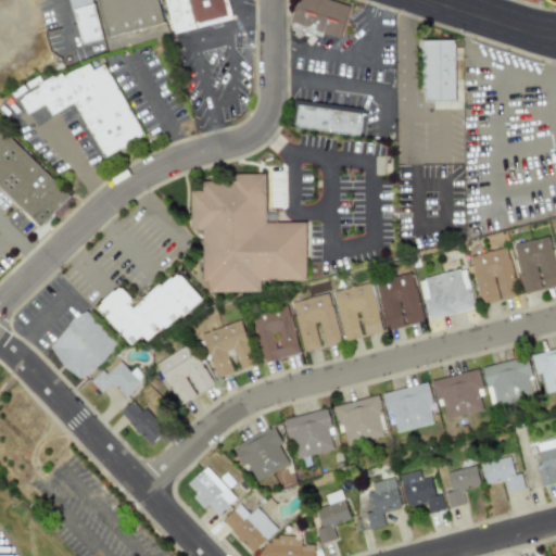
[(68,0),(78,45),(100,39),(91,0),(68,0)]
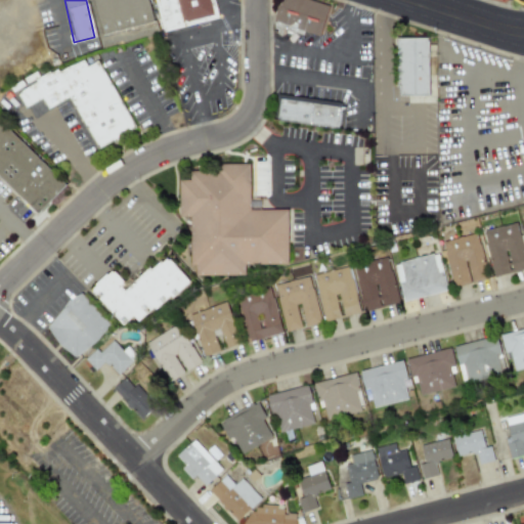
[(92,0),(101,36),(154,23),(147,0),(92,0)]
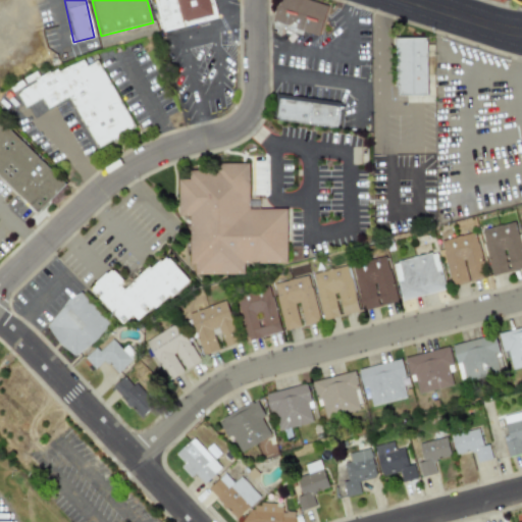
[(212,0),(154,0),(161,32),(216,19),(212,0)]
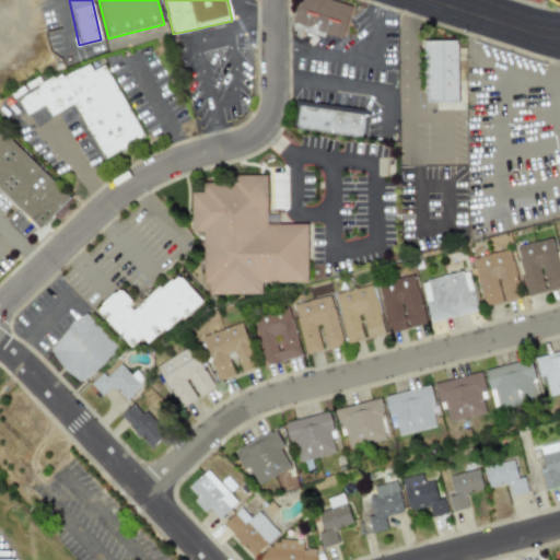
[(343,36),(351,2),(338,0),(296,0),(292,25),(343,36)]
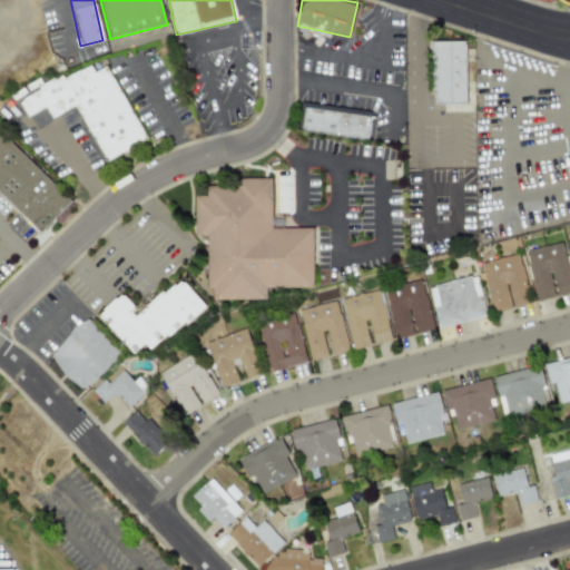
[(465,41),(431,41),(432,104),(465,104),(465,41)]
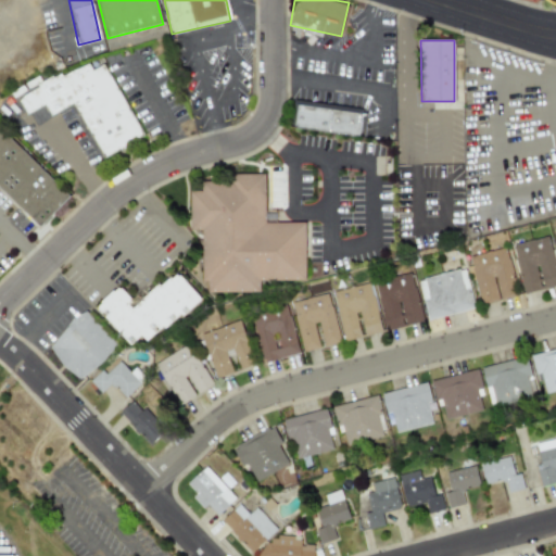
[(73,103),(101,158),(141,137),(103,63),(91,70),(86,61),(16,97),(25,114),(43,105),(49,115),(73,103)]
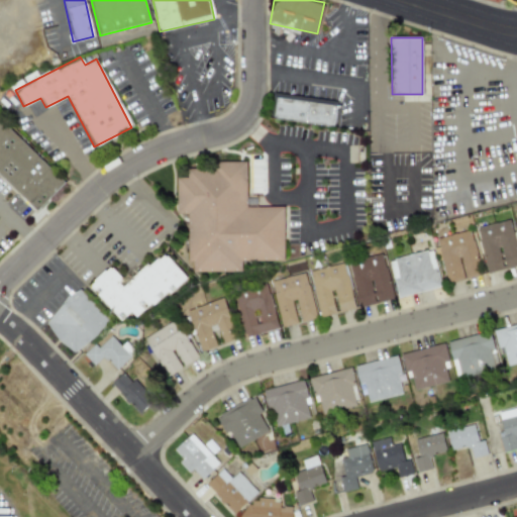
[(336,102),(276,93),(272,118),(332,127),(336,102)]
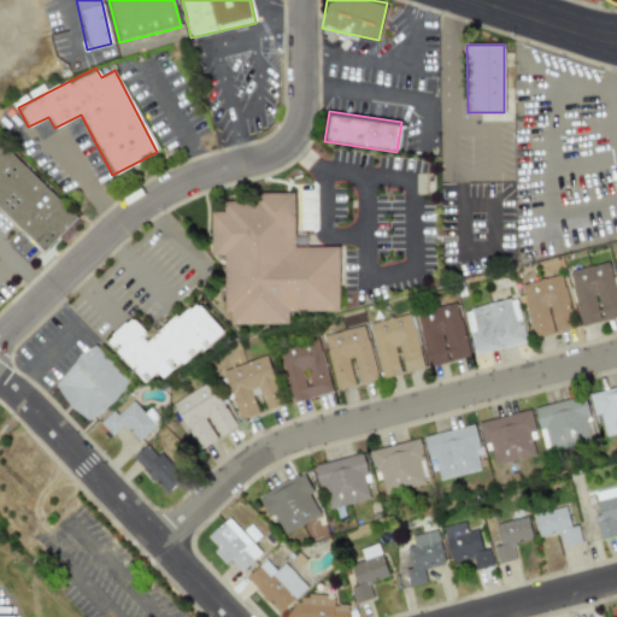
[(0,212),(41,253),(76,217),(0,142),(0,212)]
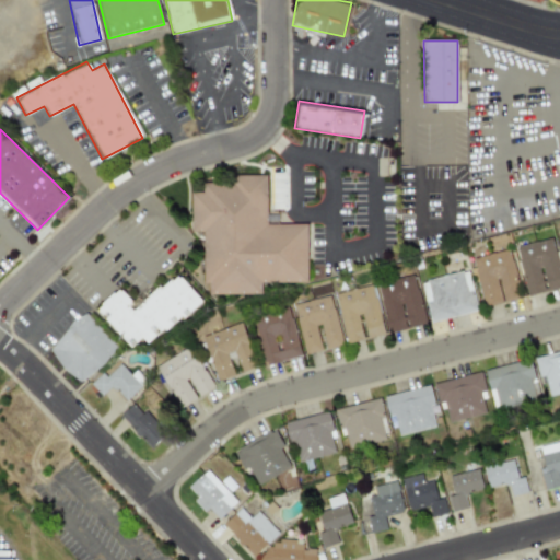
[(306,282),(306,224),(266,224),(266,175),(231,175),(231,182),(202,182),(202,191),(190,191),(190,231),(202,231),(202,283),(208,283),(208,294),(261,294),(261,282),(306,282)]
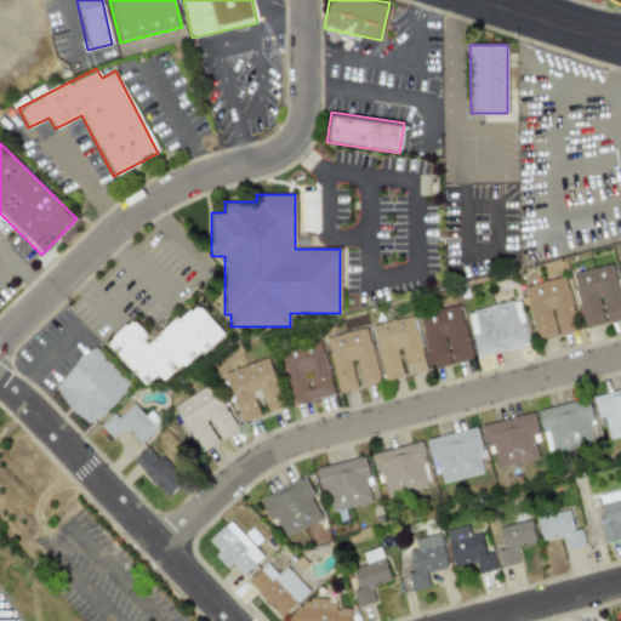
[(584,328),(620,318),(620,301),(613,263),(571,273),(584,328)]
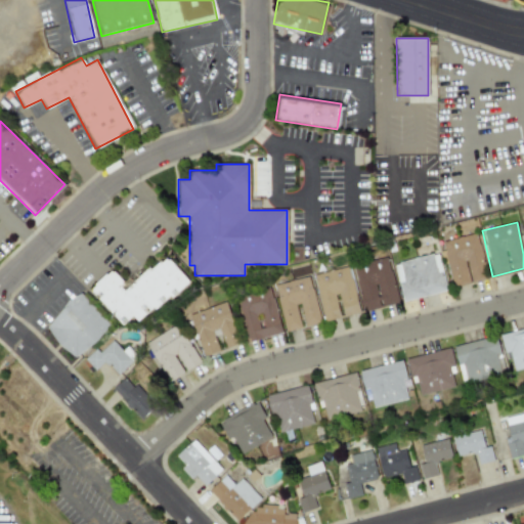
[(451,288),(486,279),(476,233),(441,241),(451,288)]
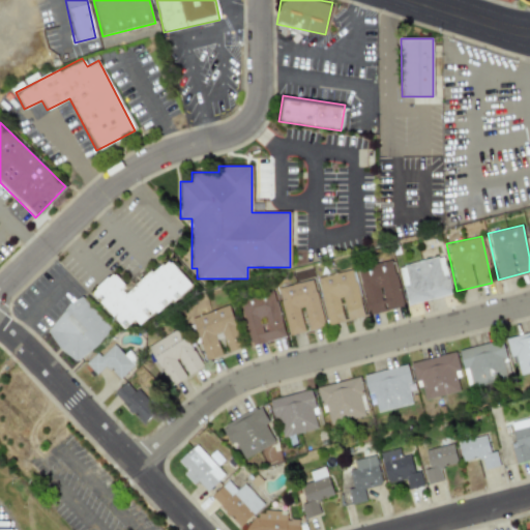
[(407,304),(450,294),(441,255),(398,266),(407,304)]
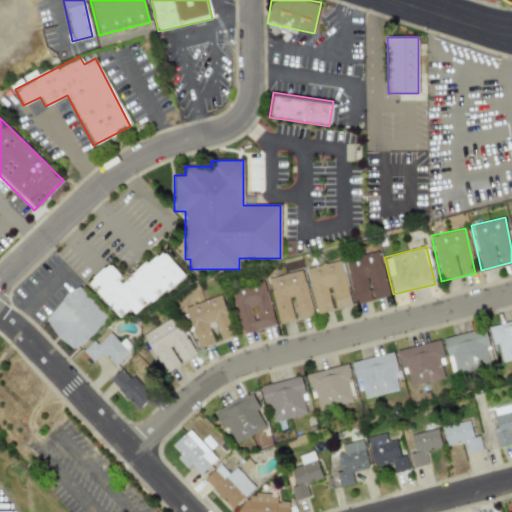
[(183,274),(161,249),(121,284),(116,279),(120,276),(109,263),(87,282),(119,318),(129,309),(135,316),(183,274)]
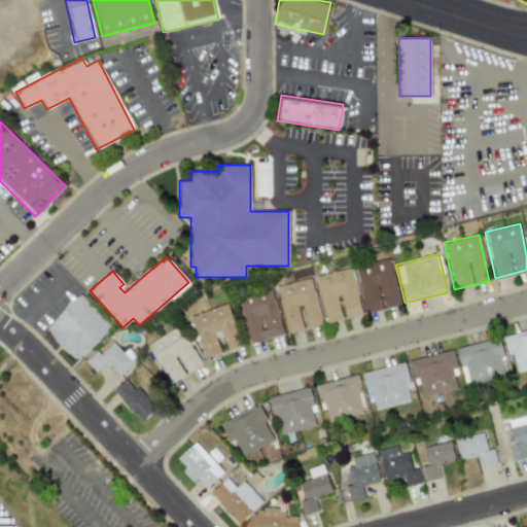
[(363,312),(398,306),(390,258),(355,265),(363,312)]
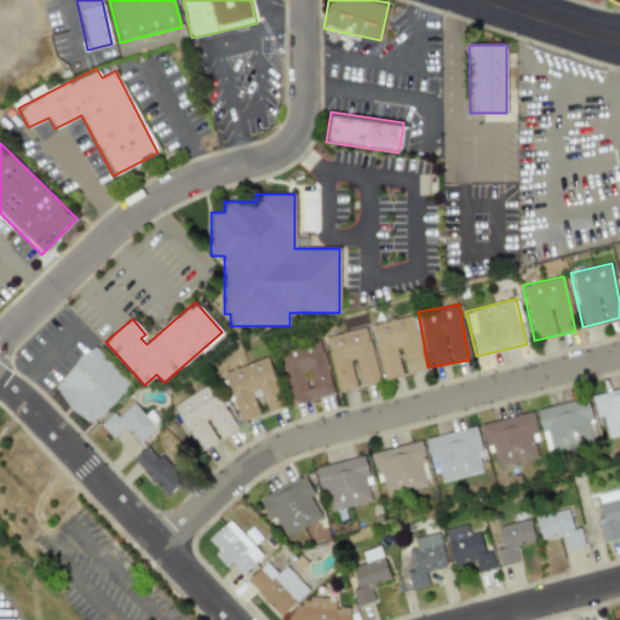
[(383,380),(424,371),(412,315),(369,325),(383,380)]
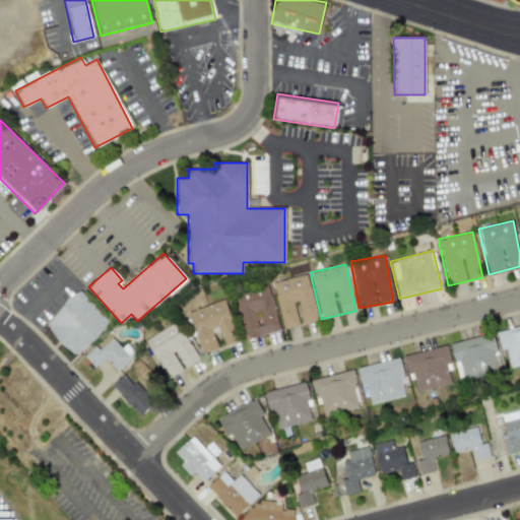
[(301,324),(318,320),(307,274),(271,282),(282,329),(301,325),(301,324)]
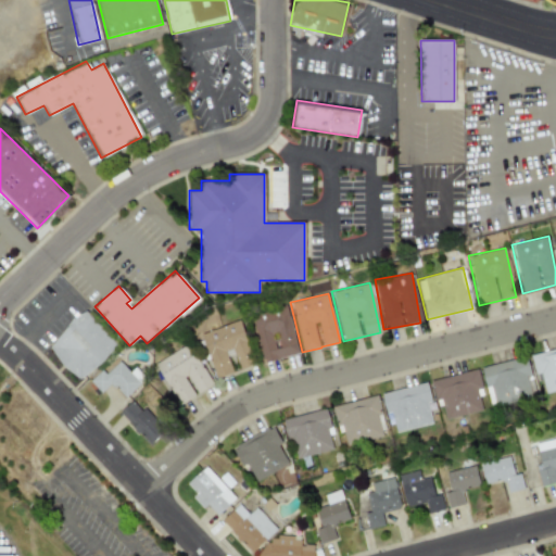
[(299,353),(287,305),(250,315),(262,363),(299,353)]
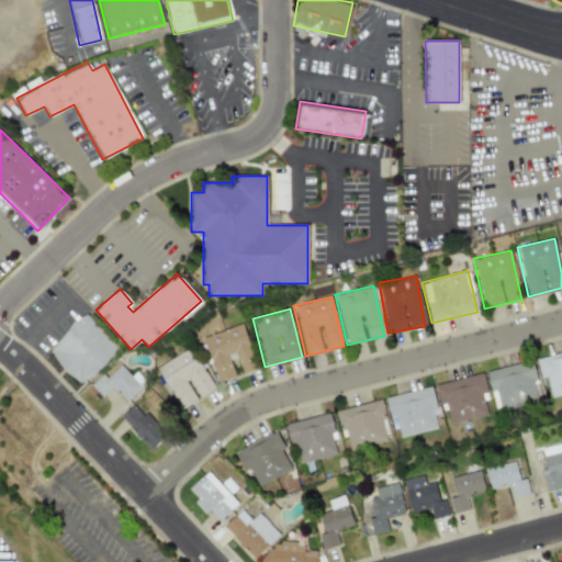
[(47,356),(85,386),(119,346),(81,315),(47,356)]
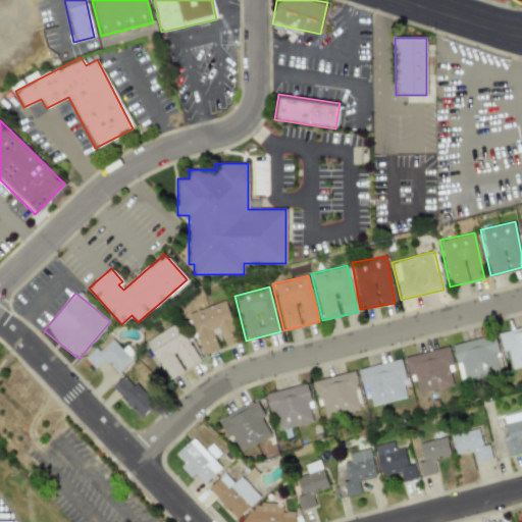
[(188,313),(202,355),(218,350),(211,329),(217,327),(224,347),(239,342),(224,301),(188,313)]
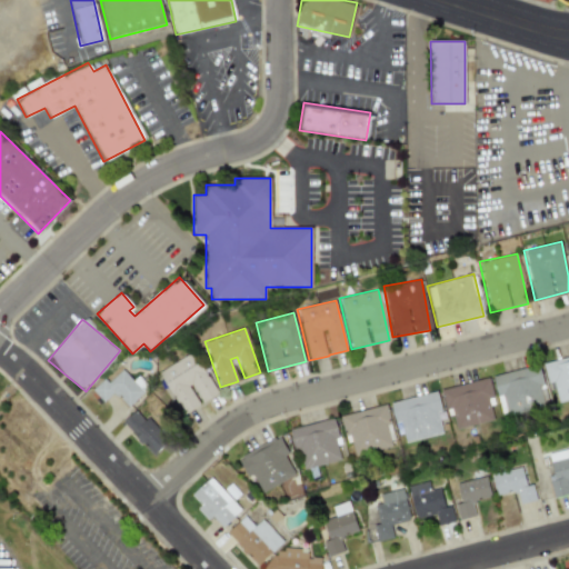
[(158,371),(182,415),(200,405),(200,403),(216,395),(192,352),(158,371)]
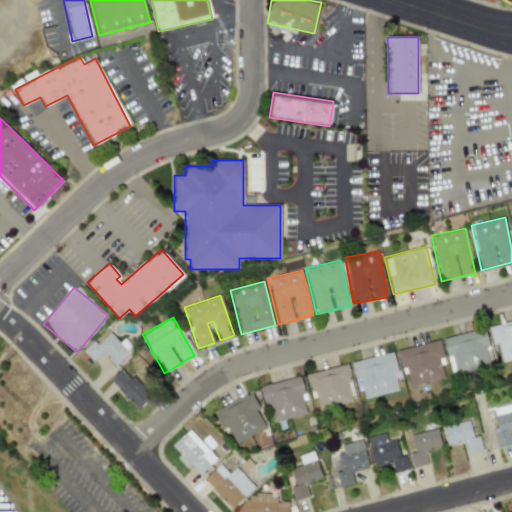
[(511,320),(490,326),(498,363),(511,359),(511,320)]
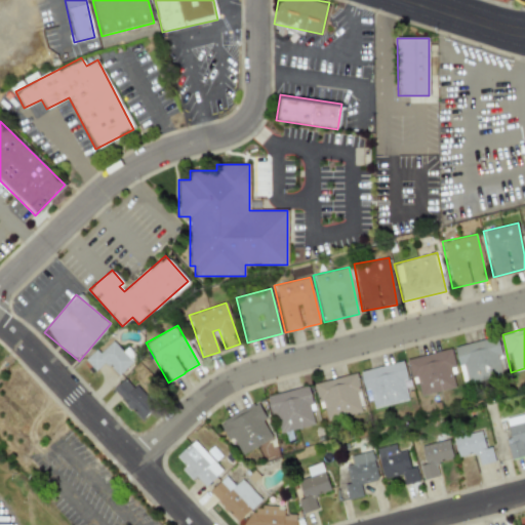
[(453,347),(462,384),(503,374),(499,358),(501,357),(496,336),(453,347)]
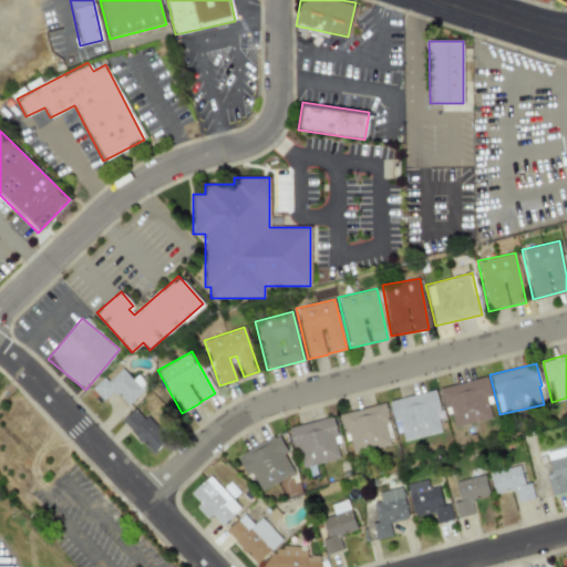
[(91,389),(102,401),(113,391),(126,405),(147,385),(136,374),(132,379),(121,368),(107,381),(103,377),(91,389)]
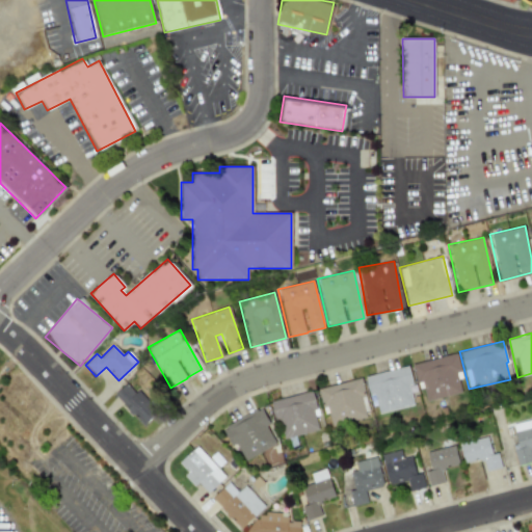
[(422,401),(460,394),(456,372),(460,372),(457,354),(415,362),(422,401)]
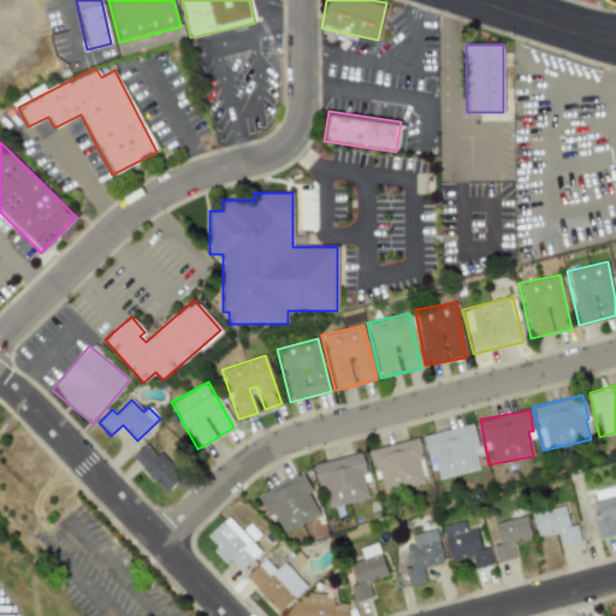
[(478,469),(473,445),(478,444),(473,424),(422,436),(428,466),(434,463),(438,479),(478,469)]
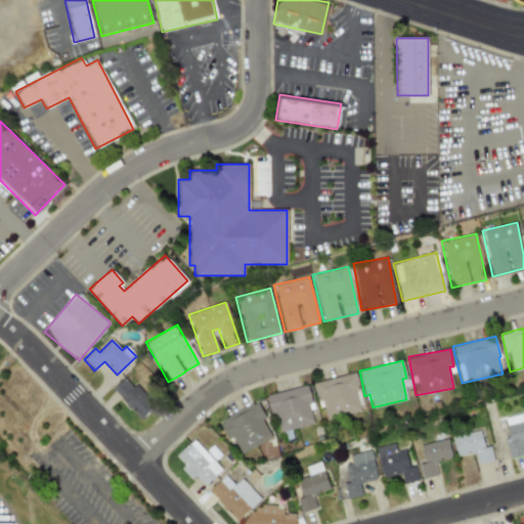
[(315,382),(322,420),(360,412),(356,391),(358,390),(355,374),(315,382)]
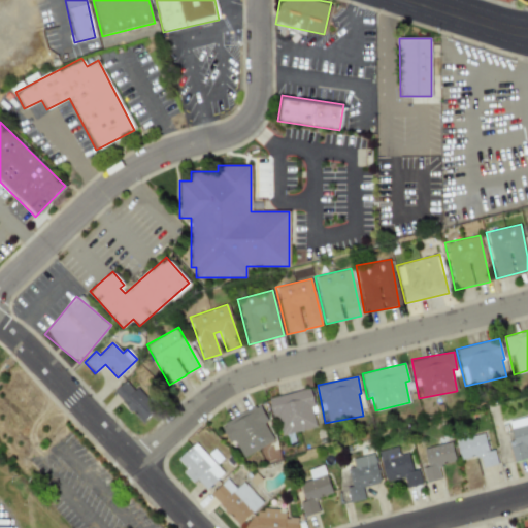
[(112,392),(141,423),(155,410),(126,380),(112,392)]
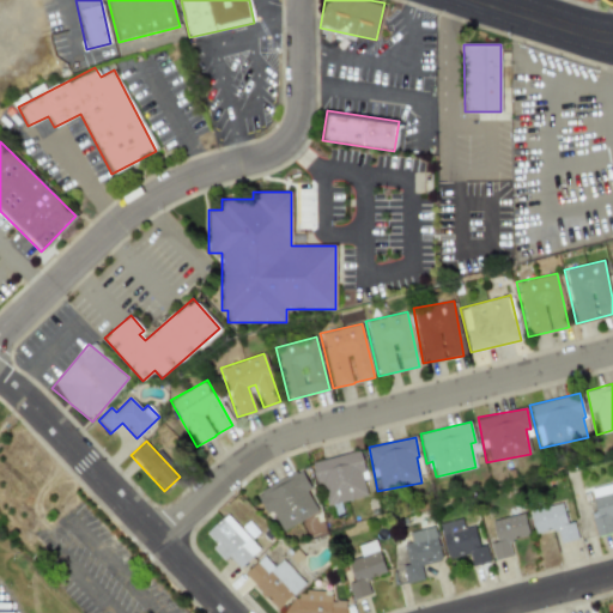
[(323,507),(369,495),(358,450),(313,462),(323,507)]
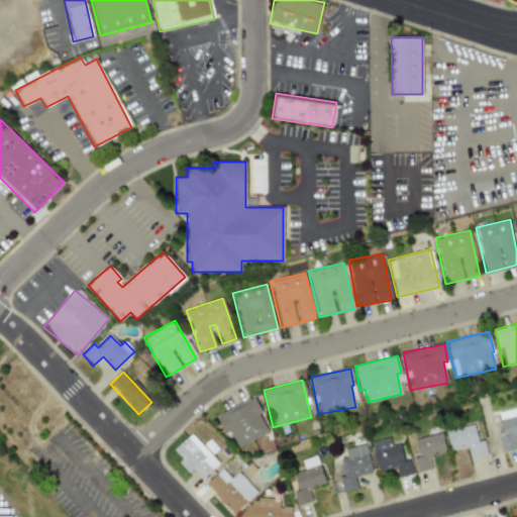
[(270,431),(253,397),(215,415),(224,433),(229,431),(236,447),(270,431)]
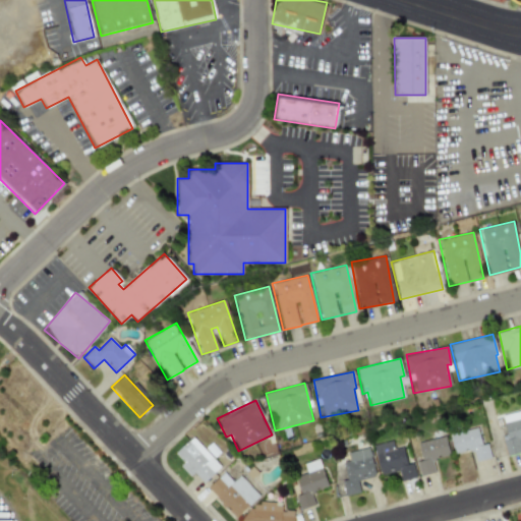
[(520,452),(520,448),(518,439),(520,438),(520,411),(502,416),(508,440),(503,441),(506,456),(520,452)]
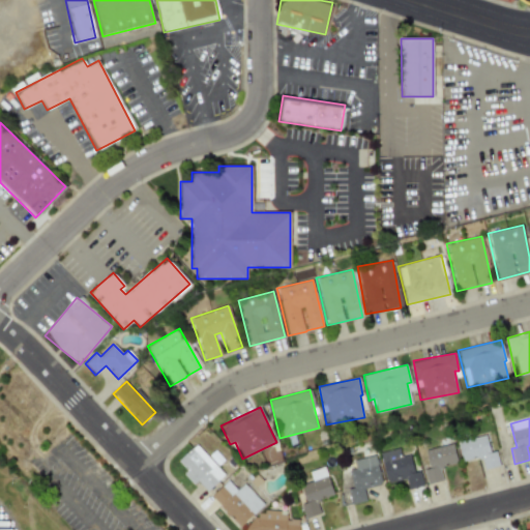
[(458,442),(462,462),(480,458),(483,469),(498,466),(495,451),(490,452),(486,435),(458,442)]
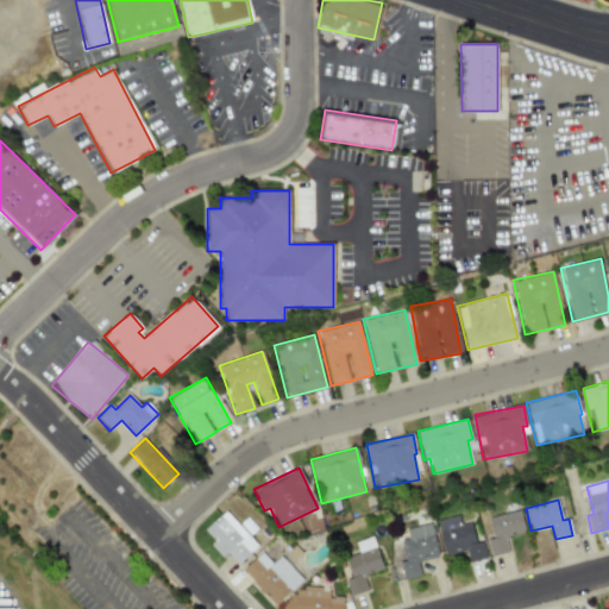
[(209,544),(221,557),(226,553),(237,565),(257,546),(225,510),(203,529),(214,540),(209,544)]
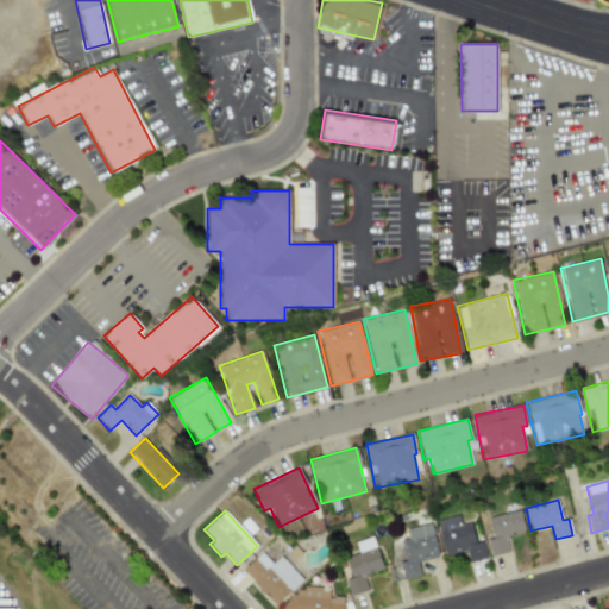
[(493,538),(487,539),(490,556),(507,552),(504,537),(525,533),(520,510),(488,518),(493,538)]
